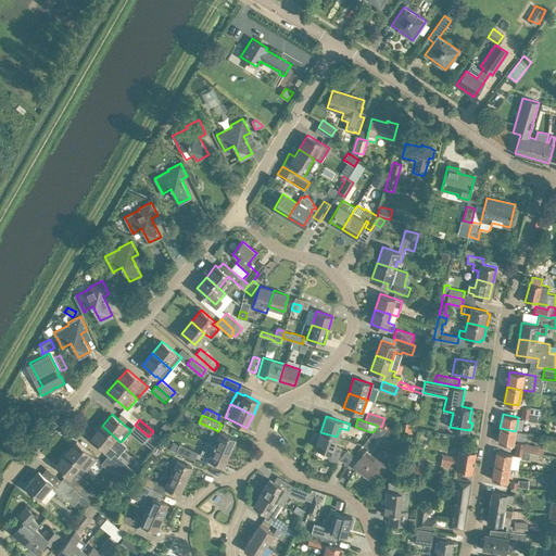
[(135,425),(130,429),(129,430),(130,431),(143,442),(148,438),(149,437),(135,425)]
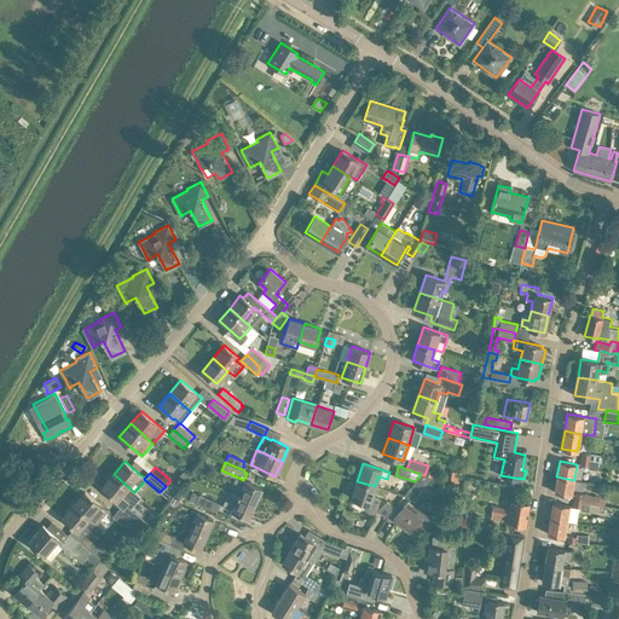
[(114,474),(102,487),(122,504),(123,504),(134,492),(114,474)]
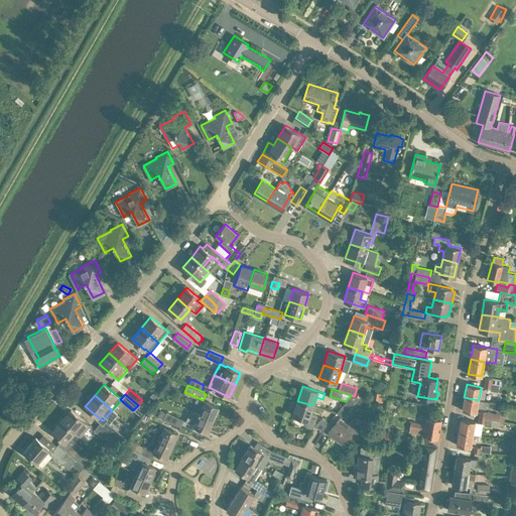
[(351,395),(346,401),(336,413),(341,417),(351,404),(354,406),(360,398),(354,396),(351,395)]
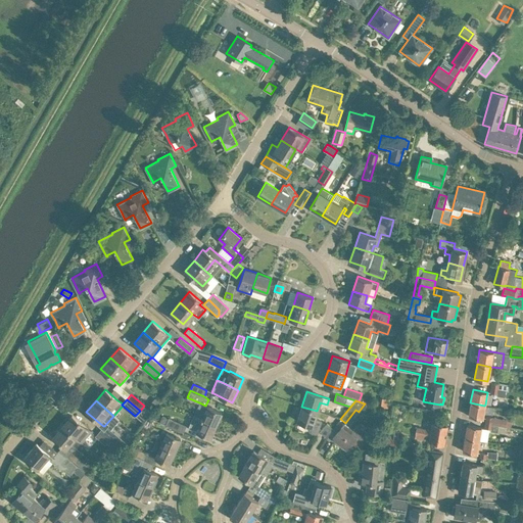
[(216,425),(222,413),(205,406),(199,402),(194,415),(202,418),(216,425)]
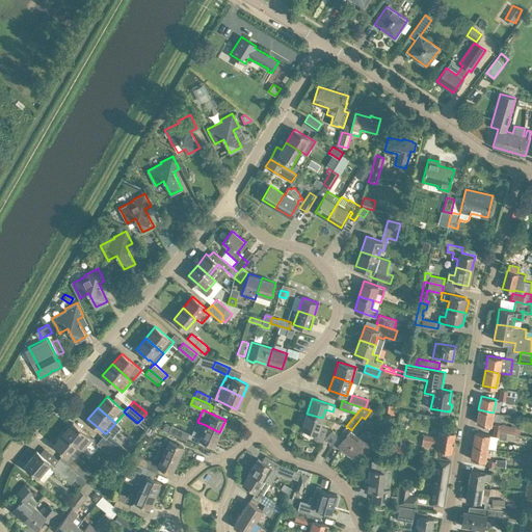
[(493,413),(478,409),(476,423),(490,425),(491,420),(500,421),(502,413),(494,411),(493,413)]
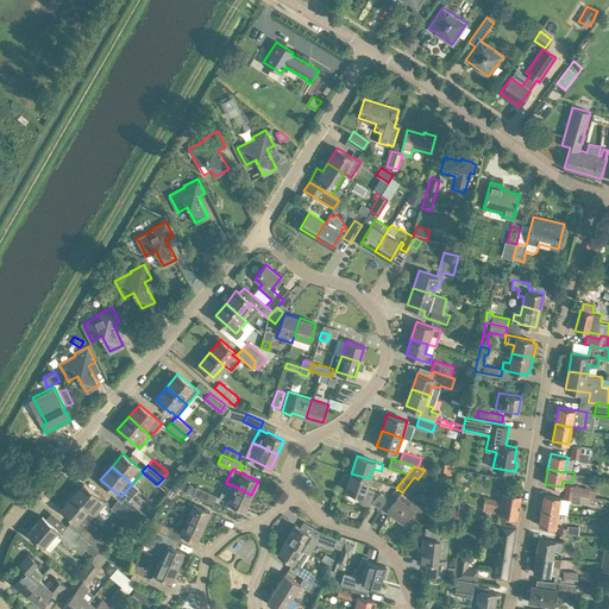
[(369,478),(351,473),(346,490),(362,495),(359,502),(370,506),(374,490),(366,488),(369,478)]
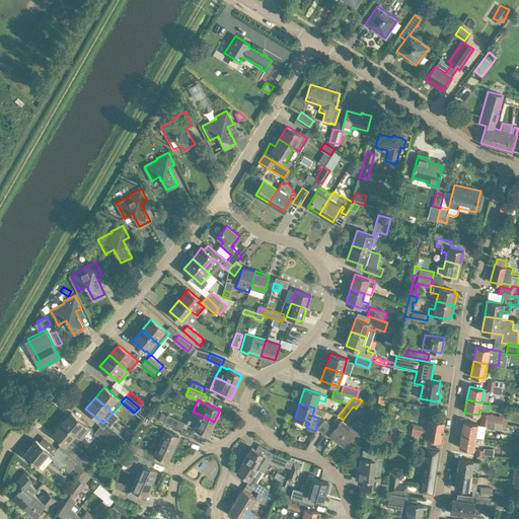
[(71,412),(62,423),(80,439),(82,437),(82,438),(90,429),(71,412)]
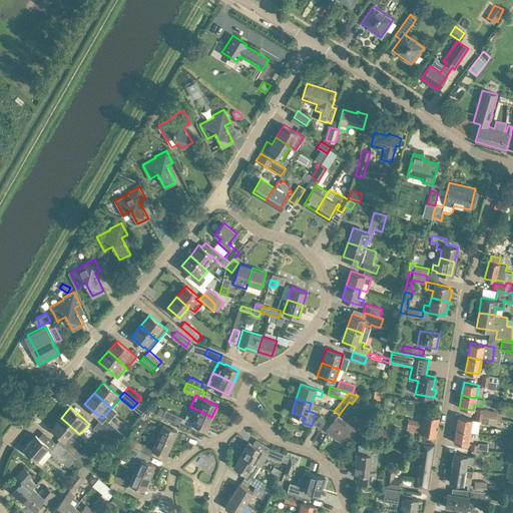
[(190,407),(184,419),(206,429),(211,417),(198,410),(190,407)]
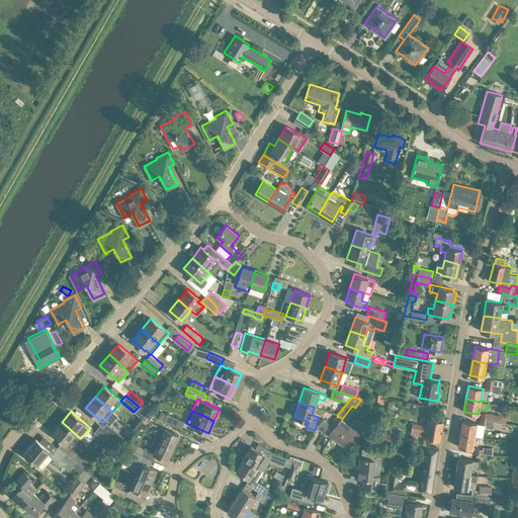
[(482,412),(481,420),(500,423),(501,422),(506,423),(507,418),(502,417),(502,416),(482,412)]
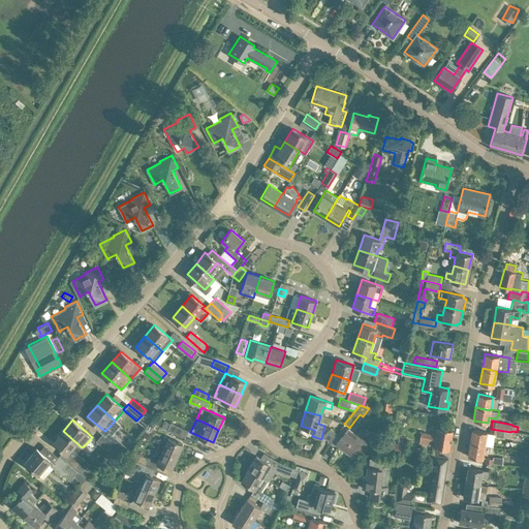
[(158,447),(160,448),(160,449),(177,457),(182,443),(165,436),(168,431),(168,430),(167,430),(150,422),(145,428),(163,436),(160,442),(158,447)]
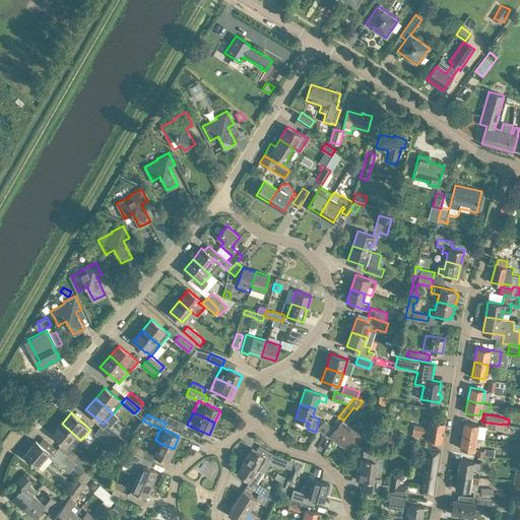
[(168,415),(165,423),(166,423),(166,424),(182,431),(185,424),(168,415)]
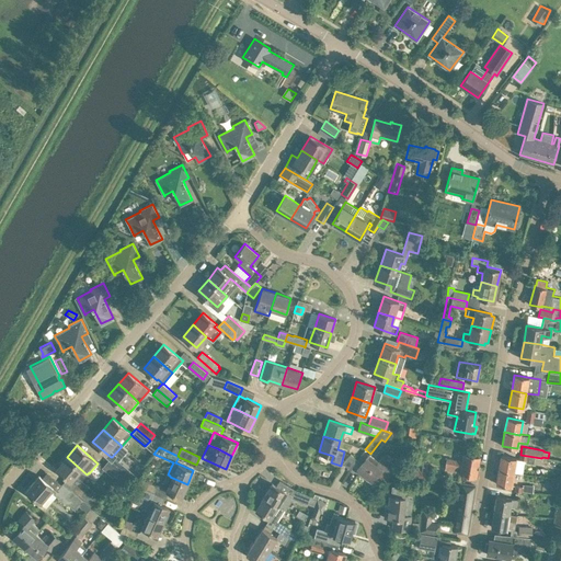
[(459,473),(477,477),(480,456),(464,453),(461,461),(446,459),(445,465),(460,468),(459,473)]
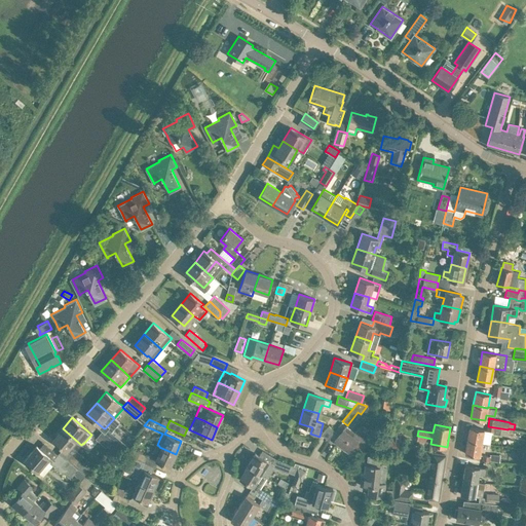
[(321,434),(327,440),(335,430),(329,425),(326,429),(321,434)]
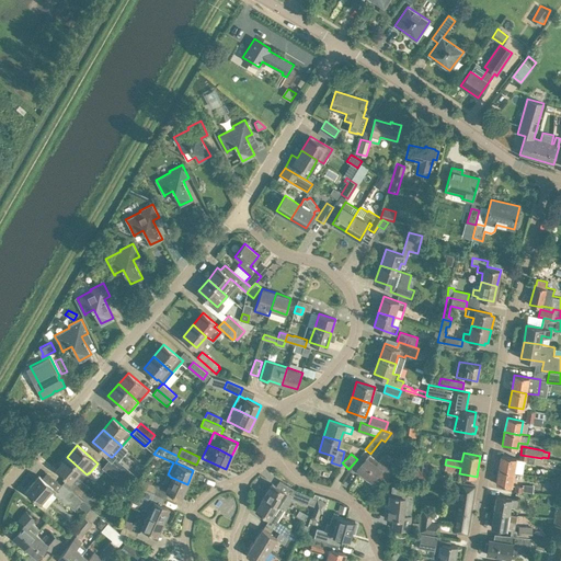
[(357,470),(370,481),(375,477),(382,482),(396,466),(382,455),(378,461),(369,455),(357,470)]
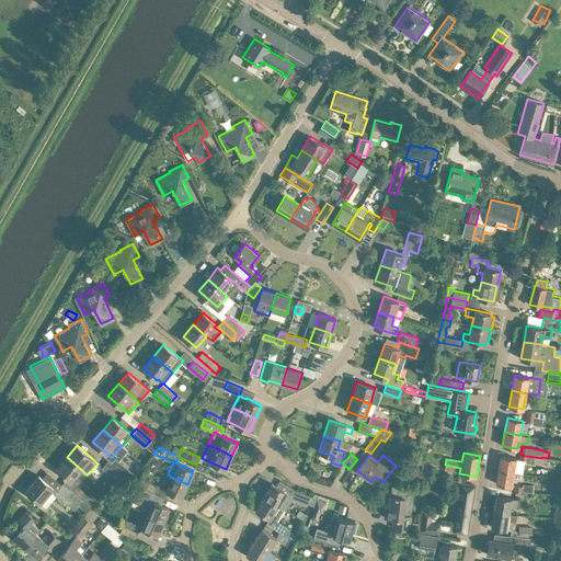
[(501,455),(499,469),(514,472),(516,458),(501,455)]
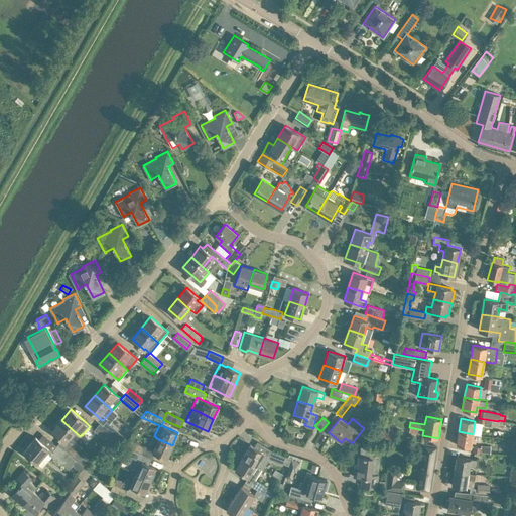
[(498,421),(479,418),(478,422),(484,423),(483,425),(497,427),(498,421)]
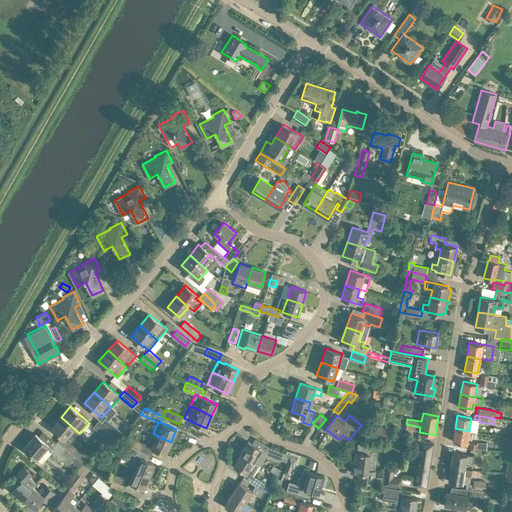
[(61,417),(52,428),(62,436),(68,442),(64,446),(76,456),(81,451),(78,448),(71,442),(75,438),(79,433),(61,417)]
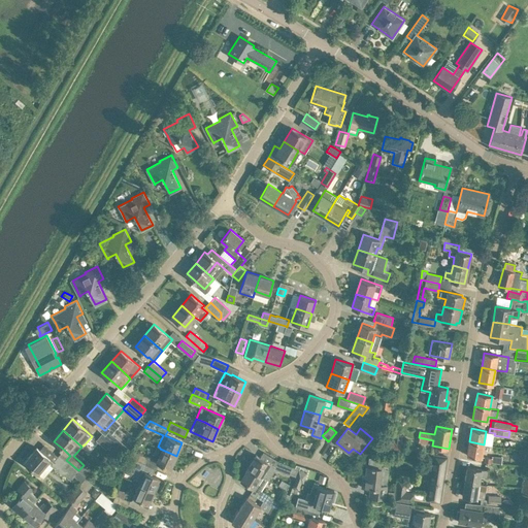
[(114,438),(105,430),(104,430),(100,435),(110,443),(114,438)]
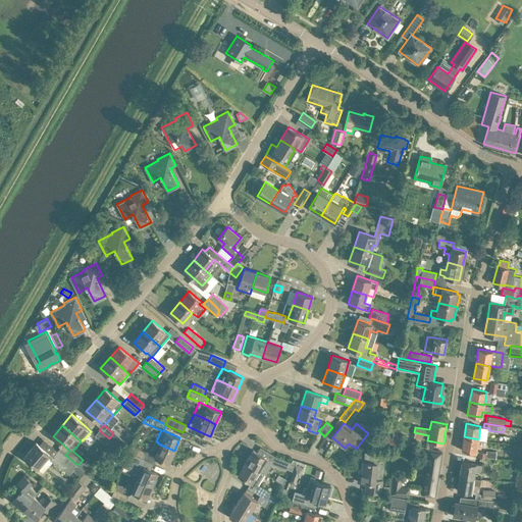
[(109,438),(99,430),(95,435),(105,444),(109,438)]
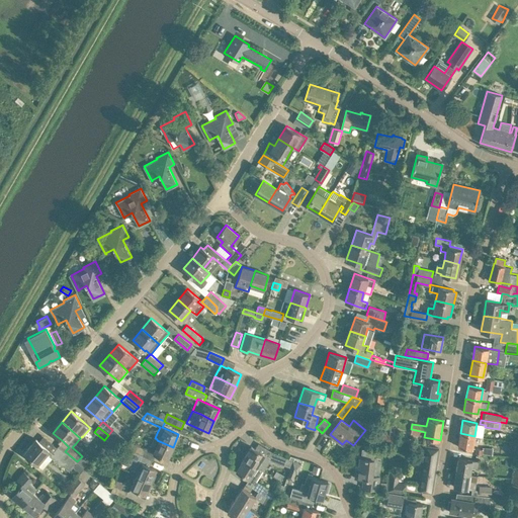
[(374,441),(392,444),(394,435),(376,432),(374,441)]
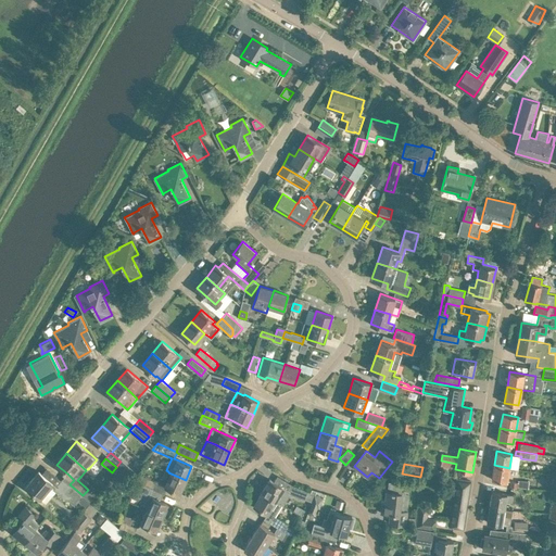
[(509,468),(494,465),(491,479),(507,481),(509,468)]
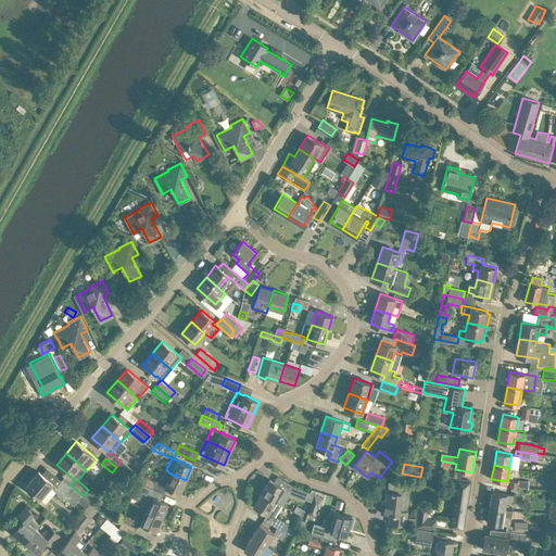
[(179,493),(186,480),(168,472),(168,471),(166,470),(165,469),(162,477),(167,480),(165,487),(179,493)]
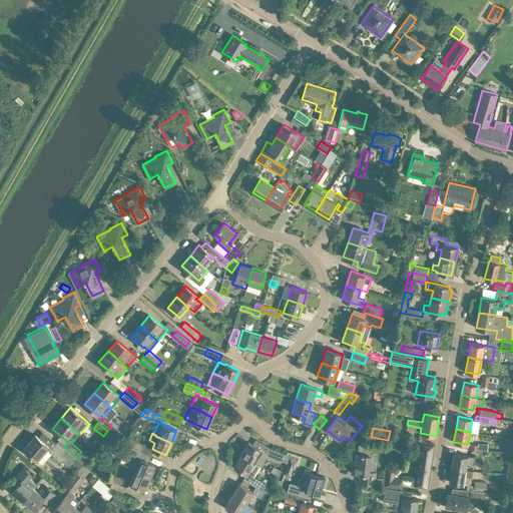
[(35,435),(24,448),(37,459),(42,453),(46,449),(48,446),(39,438),(35,435)]
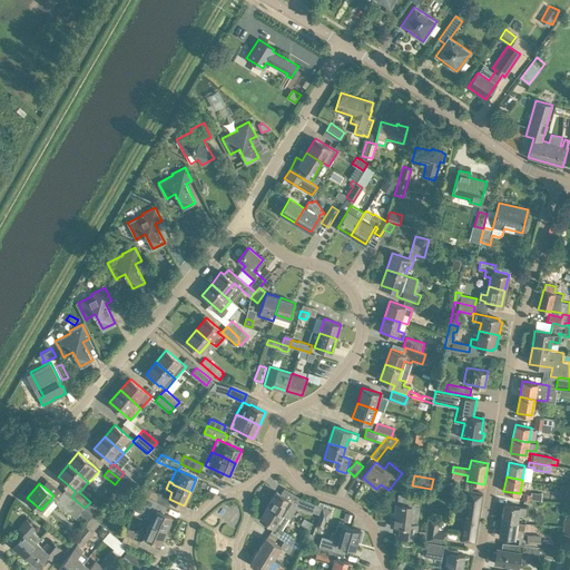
[(145,487),(141,494),(156,501),(159,493),(145,487)]
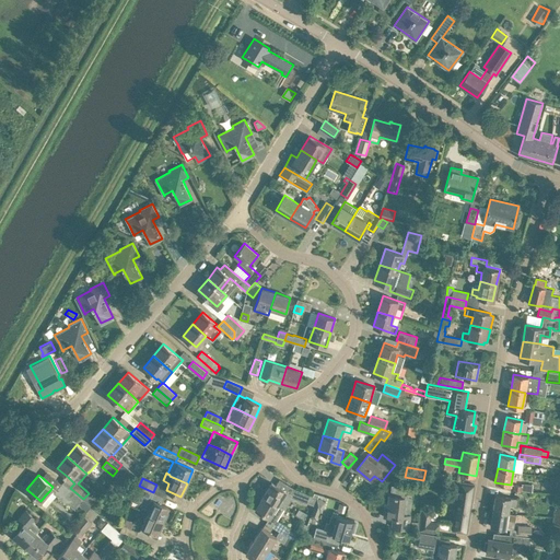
[(286,491),(271,482),(263,496),(283,509),(283,508),(284,509),(292,497),(292,496),(286,491)]
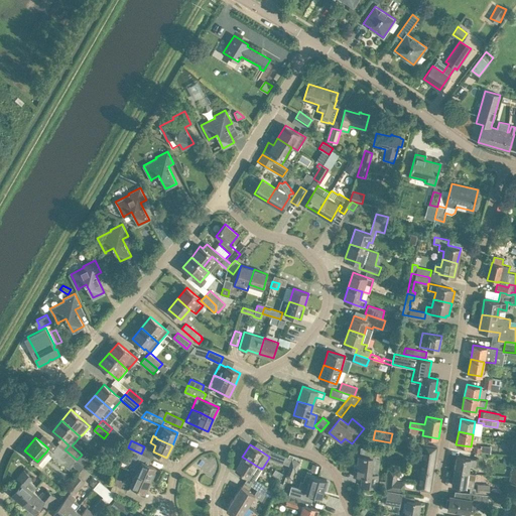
[(416,489),(430,491),(436,446),(423,444),(416,489)]
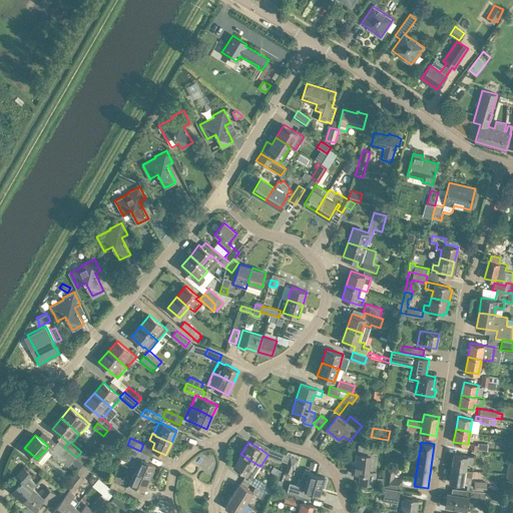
[(57,443),(52,449),(64,459),(65,458),(71,463),(72,462),(79,468),(83,463),(76,458),(76,457),(64,447),(63,449),(57,443)]
